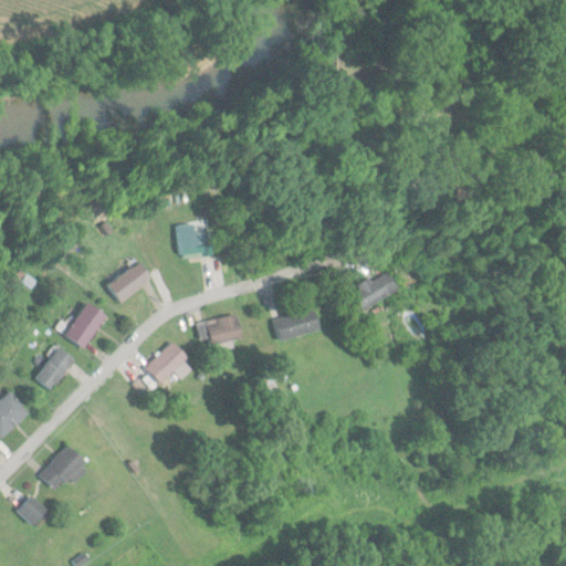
[(181,258),(212,255),(210,232),(196,233),(195,223),(178,224),(181,258)]
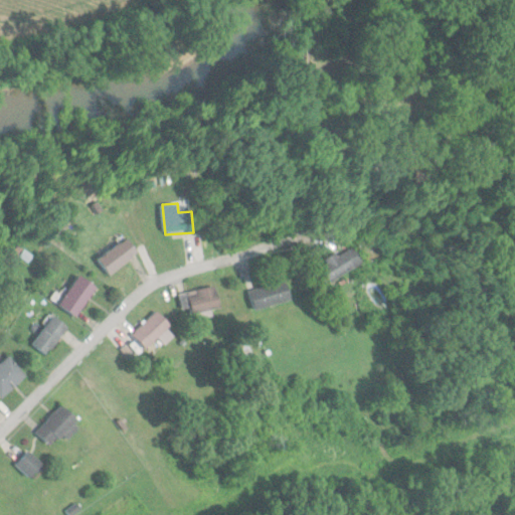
[(138,251),(126,237),(99,260),(111,275),(138,251)]
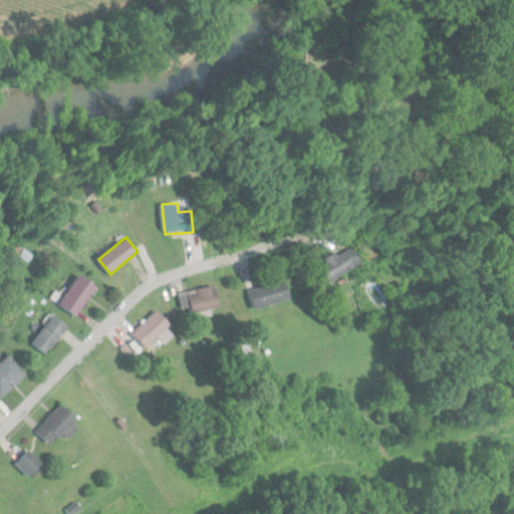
[(312,263),(319,282),(362,268),(355,248),(312,263)]
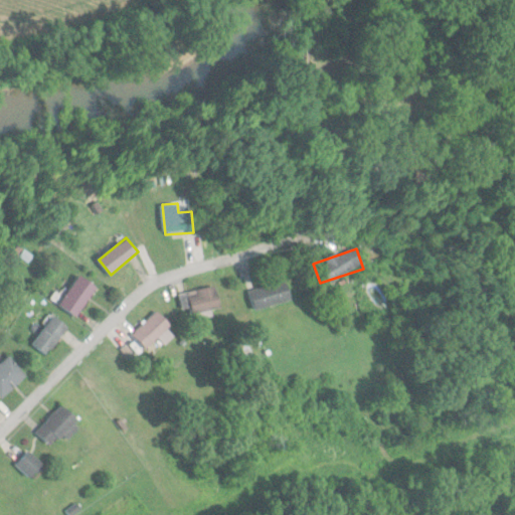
[(98,289),(81,276),(58,303),(74,317),(98,289)]
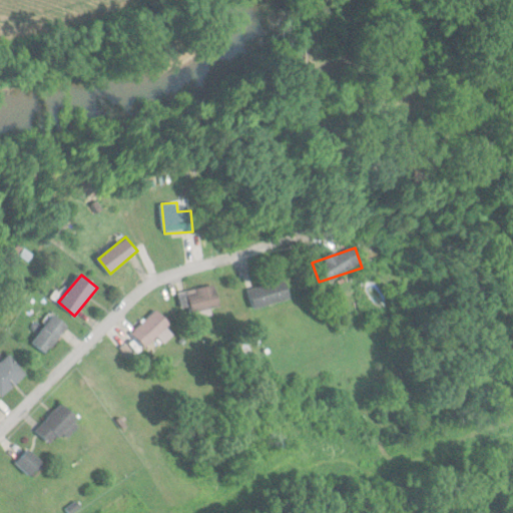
[(289,299),(284,280),(248,290),(253,309),(289,299)]
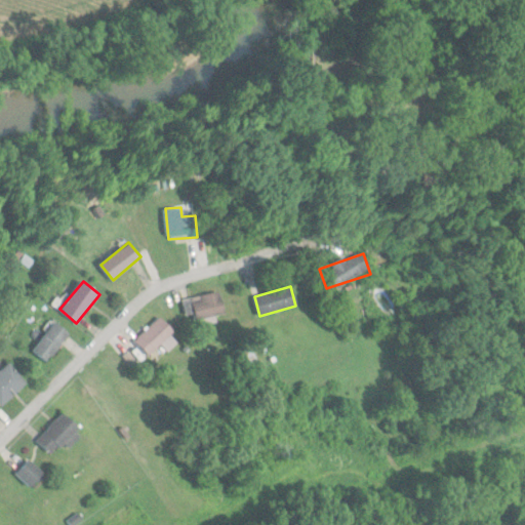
[(183,299),(188,321),(225,312),(220,291),(183,299)]
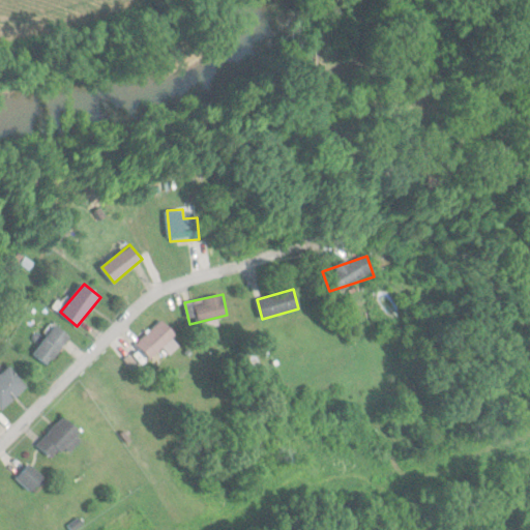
[(176,335),(162,320),(136,343),(149,358),(176,335)]
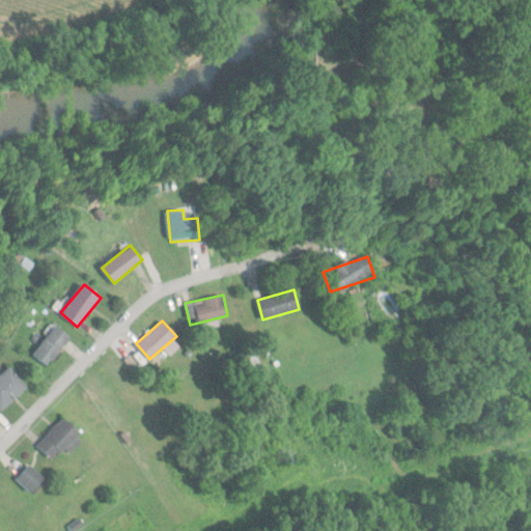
[(33,355),(49,366),(71,337),(55,326),(33,355)]
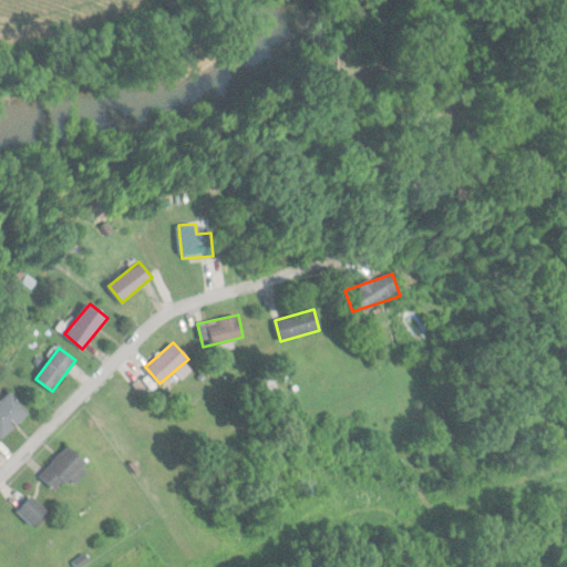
[(55,490),(69,475),(74,481),(89,467),(68,446),(40,474),(55,490)]
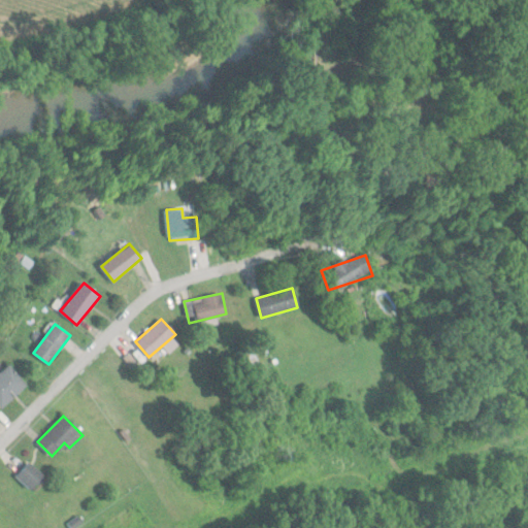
[(44,475),(29,462),(15,476),(31,490),(44,475)]
